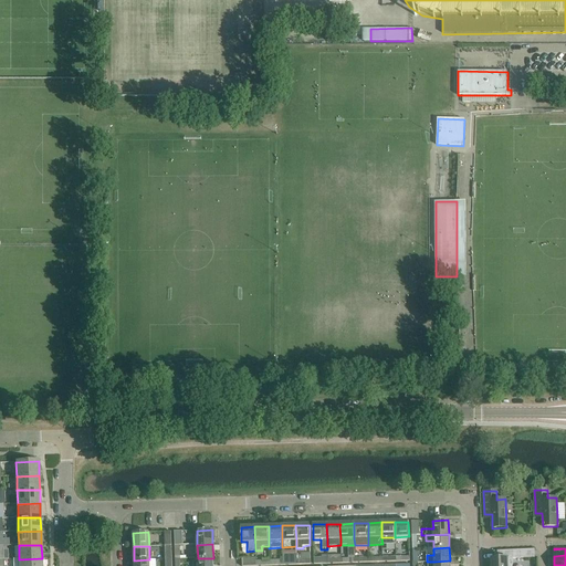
[(534,549),(519,551),(501,551),(498,551),(498,559),(491,559),(491,565),(507,565),(507,558),(534,557),(534,549)]
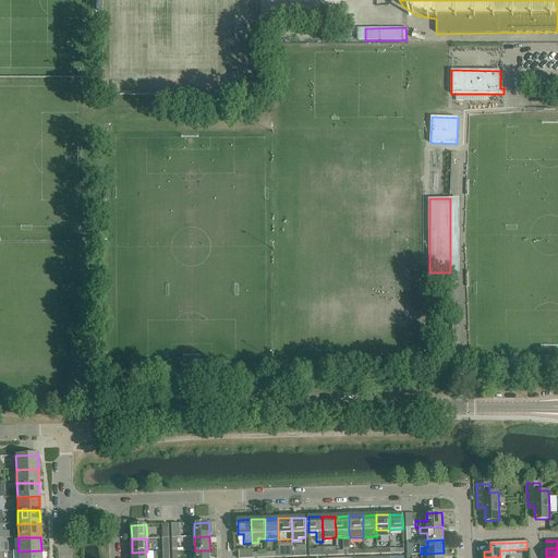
[(292,557),(292,553),(292,546),(278,546),(279,557),(292,557)]
